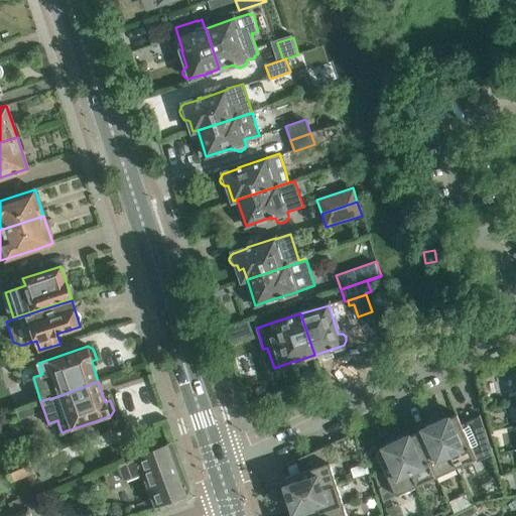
[(489,445),(480,414),(479,415),(479,416),(461,425),(457,414),(445,419),(444,417),(435,422),(456,468),(477,459),(473,450),(488,444),(488,445),(489,445)]
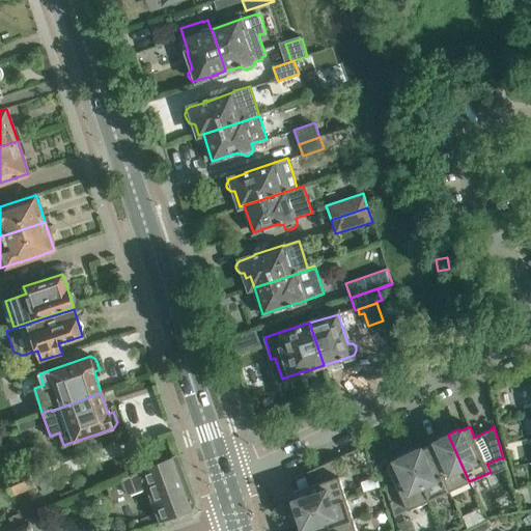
[(428,446),(449,491),(469,481),(448,435),(438,439),(439,441),(428,446)]
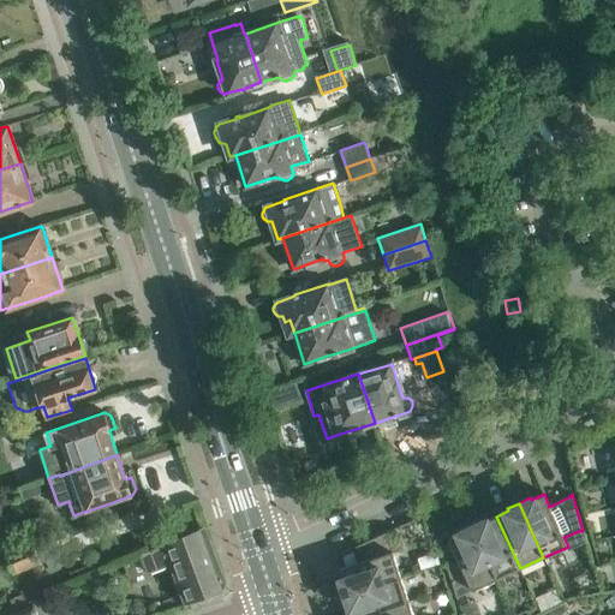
[(496,579),(520,568),(496,517),(484,521),(483,520),(471,525),(496,579)]
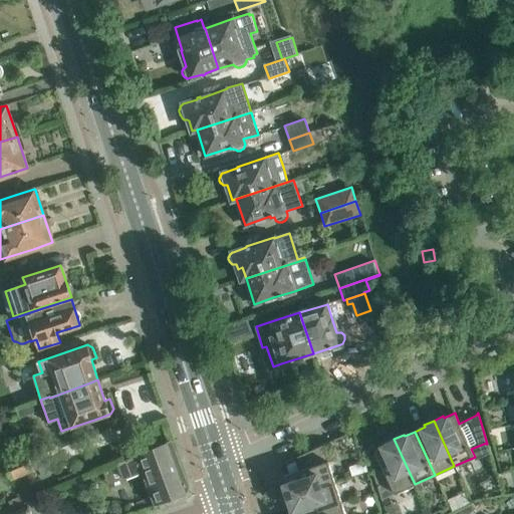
[(372,473),(381,501),(382,501),(381,499),(415,484),(394,439),(384,443),(386,445),(374,450),(383,470),(373,474),(373,473),(372,473)]
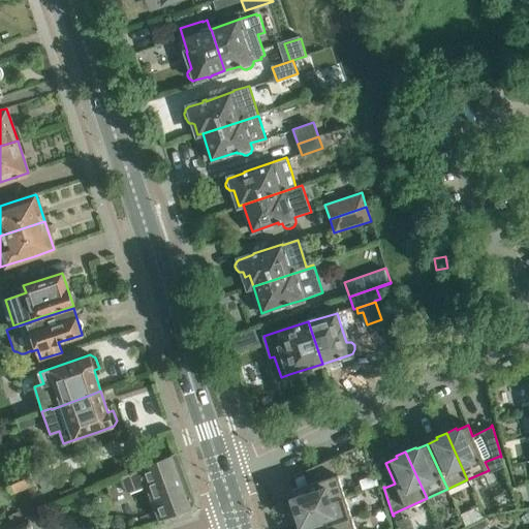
[(146,487),(156,511),(158,520),(191,507),(193,502),(176,455),(157,462),(139,468),(120,475),(127,494),(146,487)]
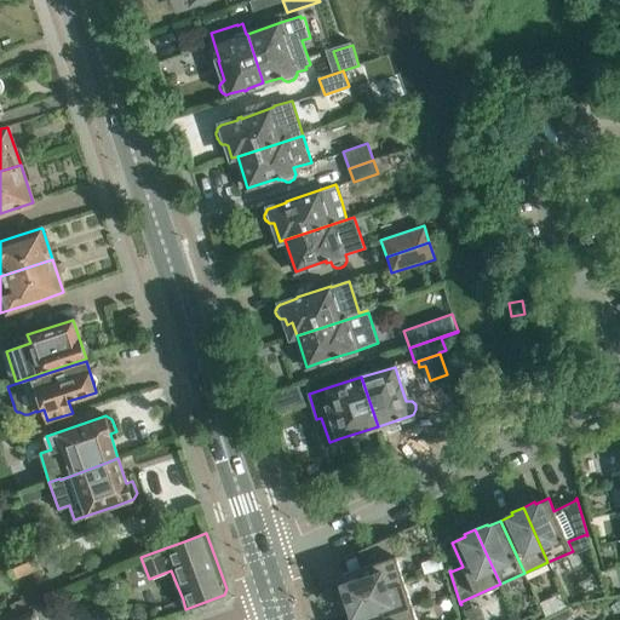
[(343,589),(346,601),(403,581),(390,538),(391,537),(391,535),(359,551),(359,552),(361,551),(366,566),(340,574),(345,587),(343,589)]
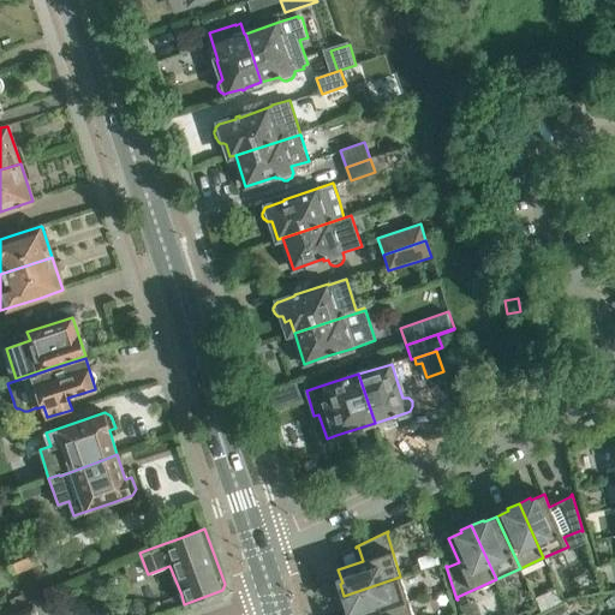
[(55,541),(35,548),(31,542),(4,553),(13,575),(41,565),(41,563),(61,554),(55,541)]
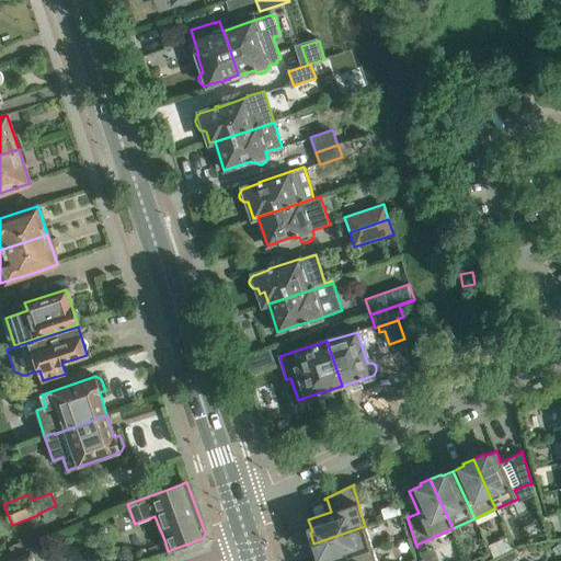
[(319,553),(321,560),(334,560),(373,549),(365,526),(313,544),(317,554),(319,553)]
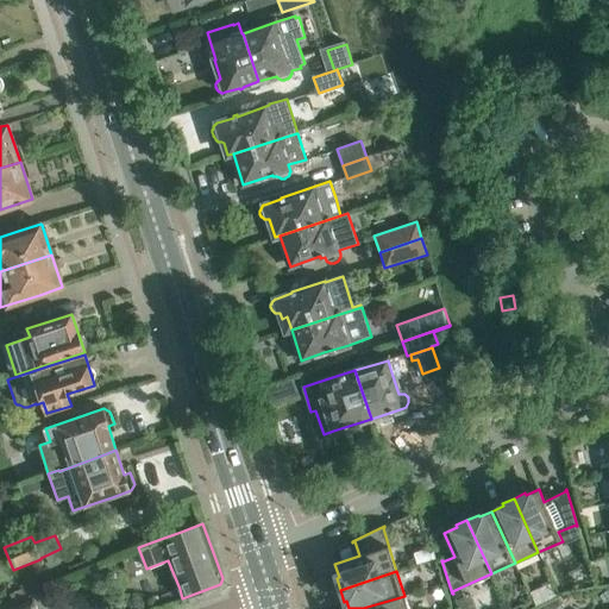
[(23,589),(14,592),(17,601),(25,598),(43,591),(38,579),(22,585),(23,589)]
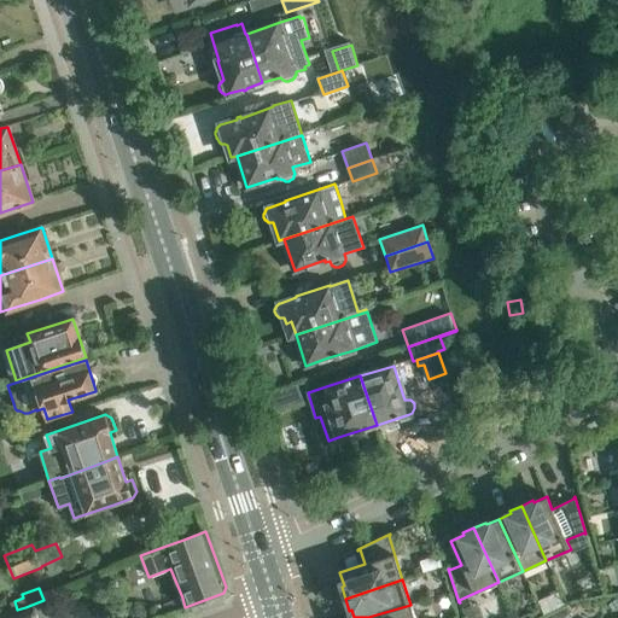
[(182,598),(163,605),(165,614),(185,607),(182,598)]
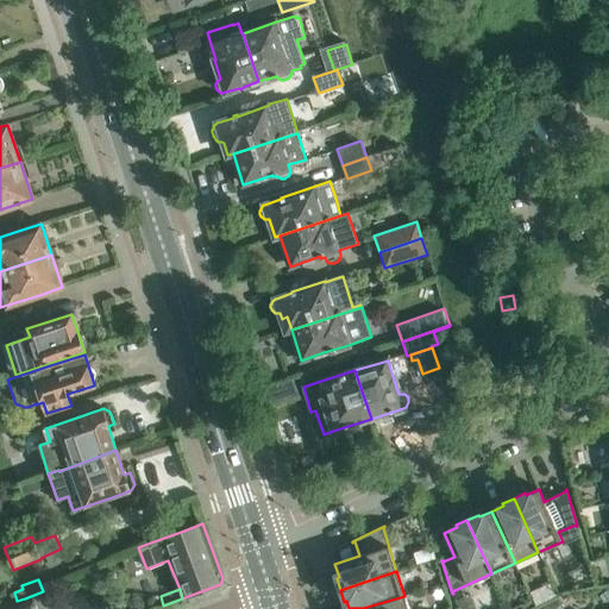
[(25,598),(27,603),(10,608),(51,608),(45,590),(43,591),(25,598)]
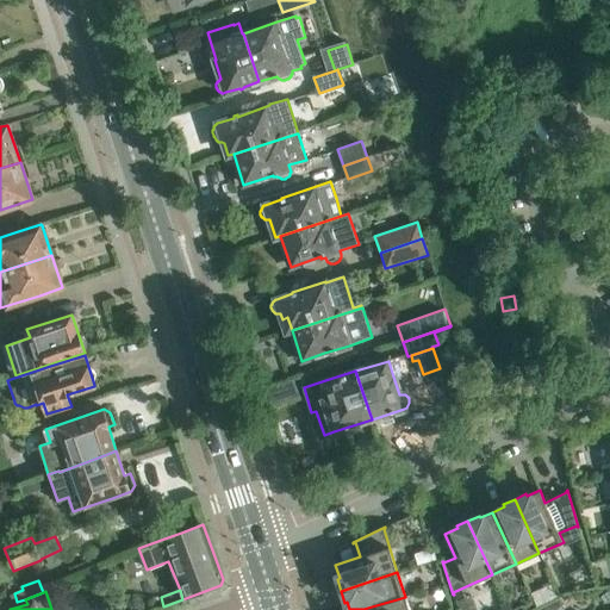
[(560,596),(534,609),(556,609),(565,603),(560,596)]
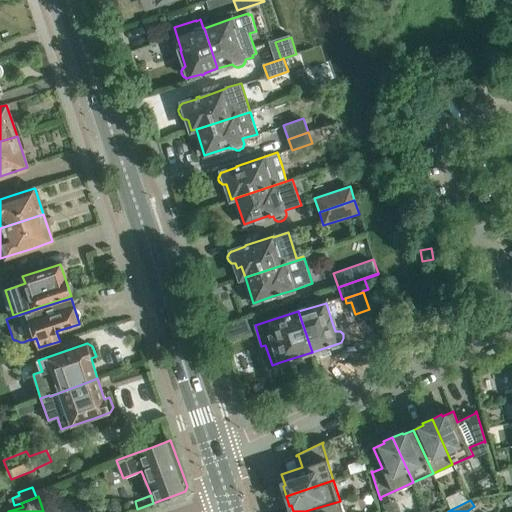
[(343,511),(340,501),(305,511),(343,511)]
